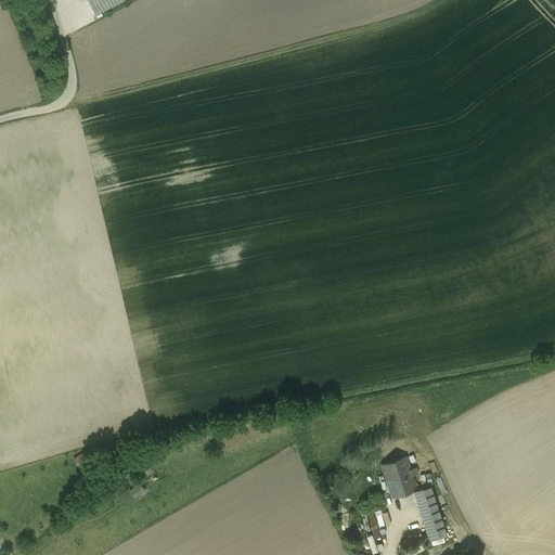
[(90,0),(89,1),(95,14),(123,0),(90,0)]
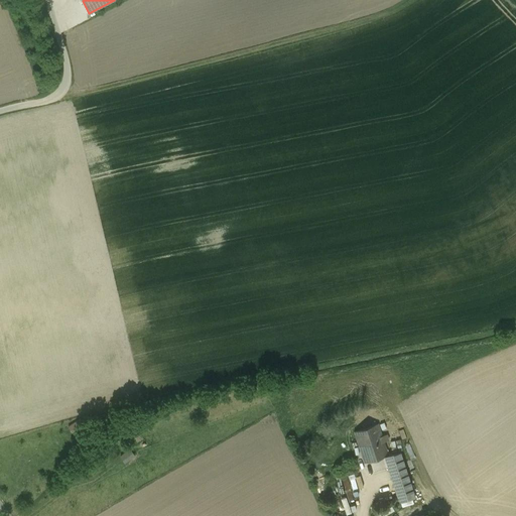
[(377,424),(354,431),(364,463),(384,457),(387,456),(383,442),(388,440),(386,434),(381,436),(377,424)]
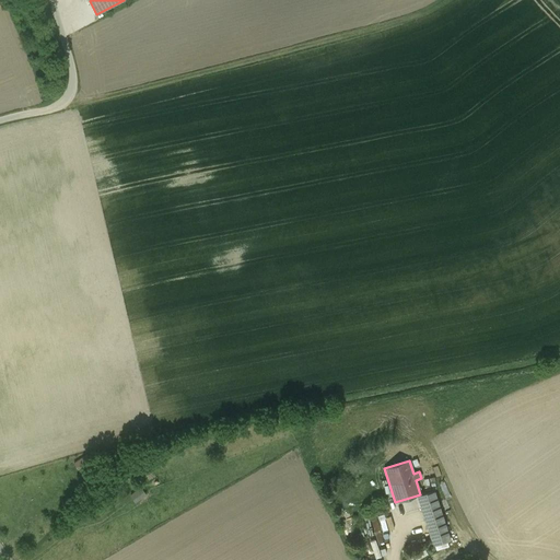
[(135,503),(146,494),(140,486),(128,494),(135,503)]
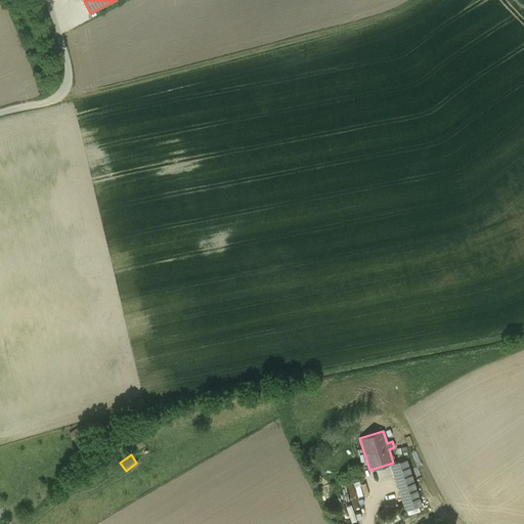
[(421,506),(405,459),(393,463),(390,464),(405,511),(421,506)]
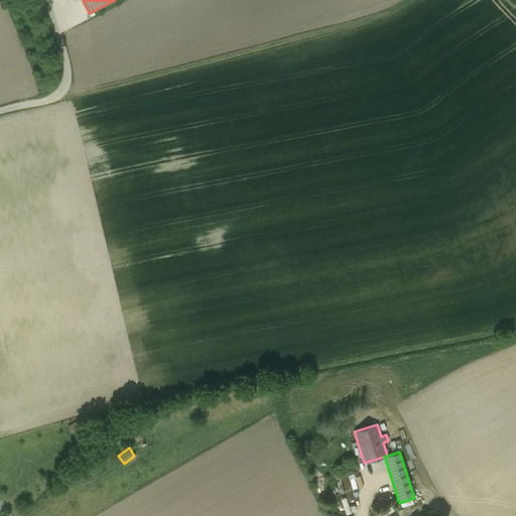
[(317,467),(323,462),(317,455),(311,460),(317,467)]
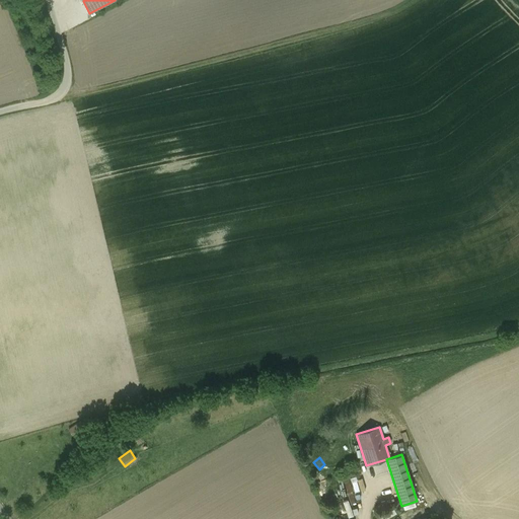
All buildings are outlined.
